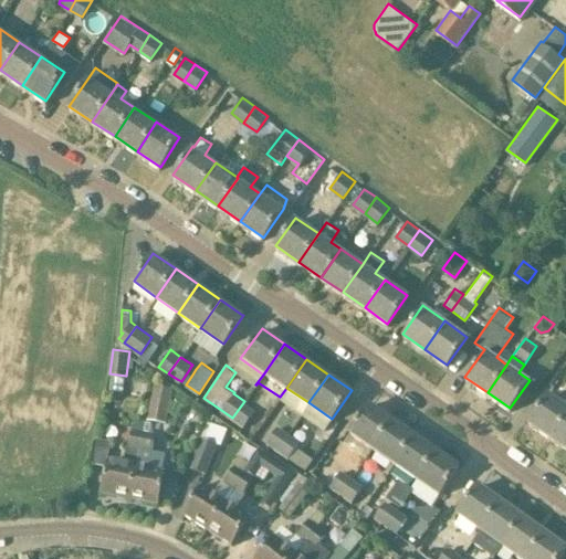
[(155,382),(148,418),(166,421),(173,386),(155,382)]
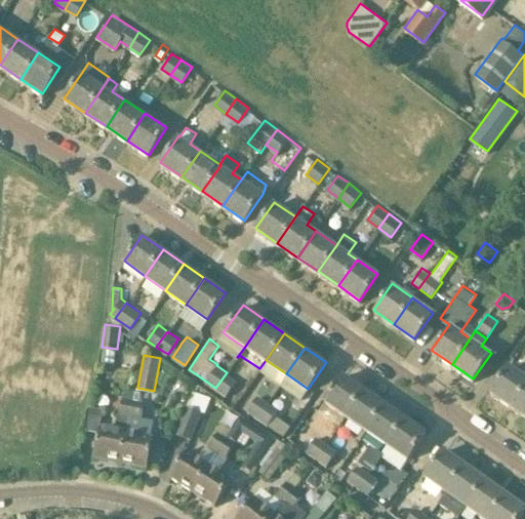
[(524,375),(508,364),(489,390),(511,404),(524,384),(524,375)]
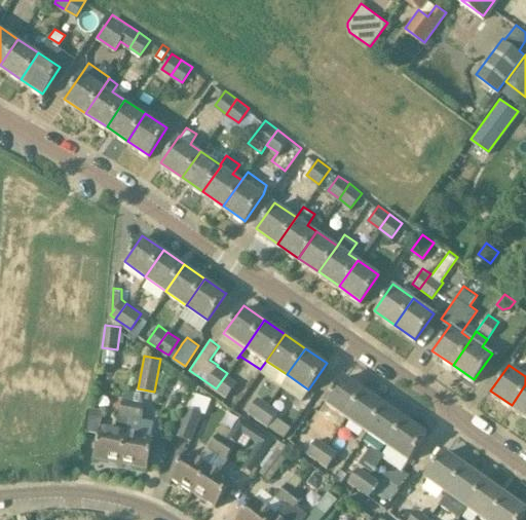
[(226,396),(236,380),(227,373),(216,388),(226,396)]
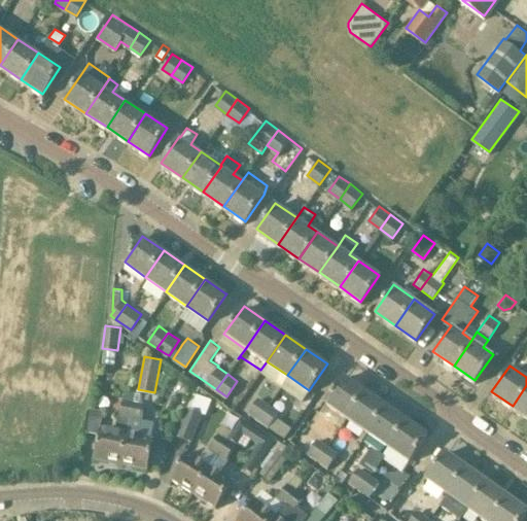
[(344,375),(325,402),(347,416),(365,390),(344,375)]
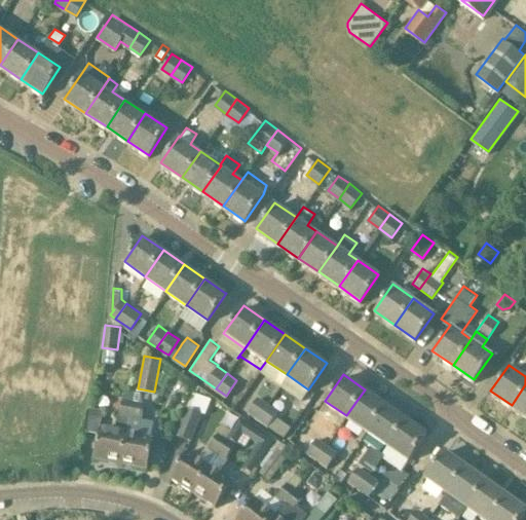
[(525,415),(525,384),(512,405),(525,415)]
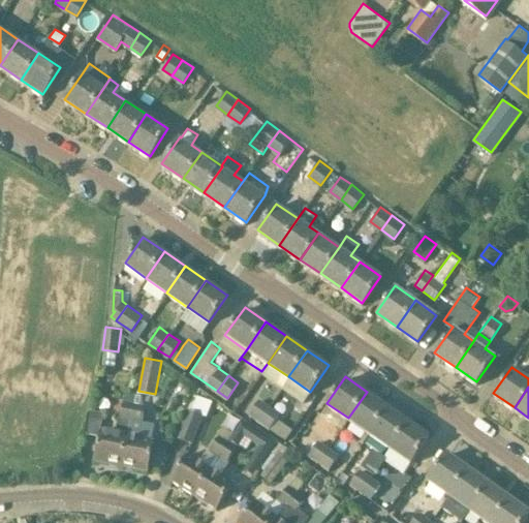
[(99,434),(94,459),(122,464),(134,401),(135,393),(125,391),(120,417),(119,416),(116,430),(100,428),(103,410),(91,408),(88,431),(99,434)]
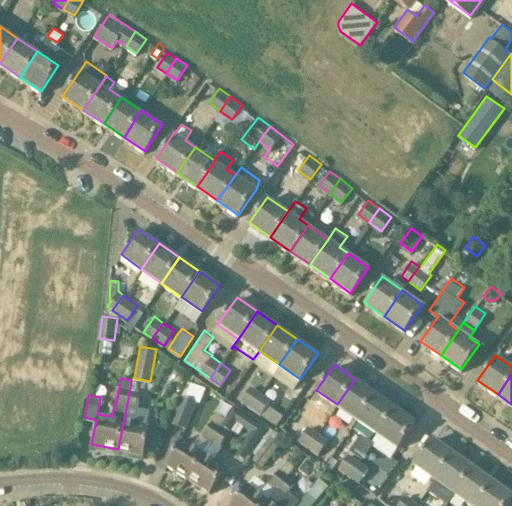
[(355,379),(337,404),(357,418),(375,392),(355,379)]
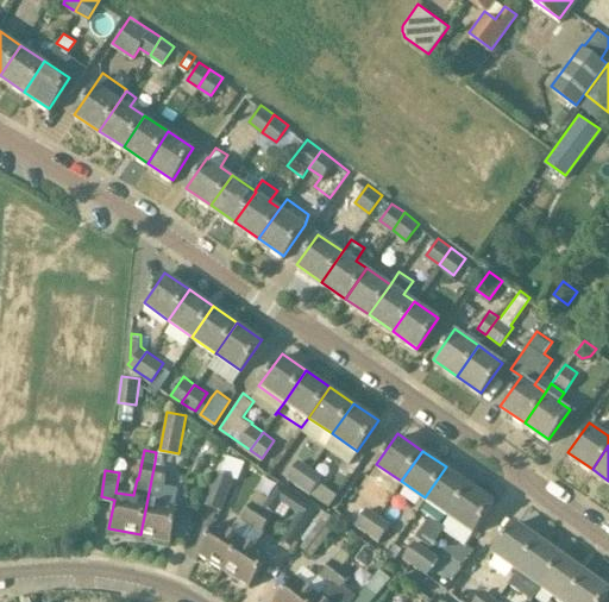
[(299,457),(287,475),(299,482),(311,465),(299,457)]
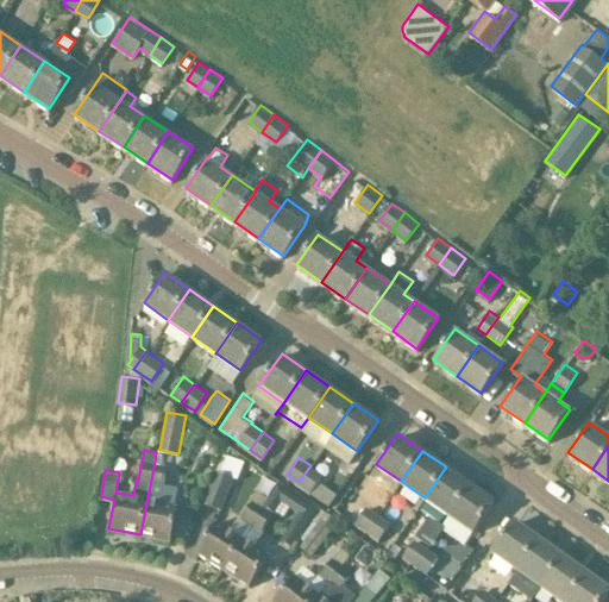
[(165,464),(155,462),(140,534),(171,540),(179,505),(175,505),(179,487),(163,484),(162,484),(165,464)]
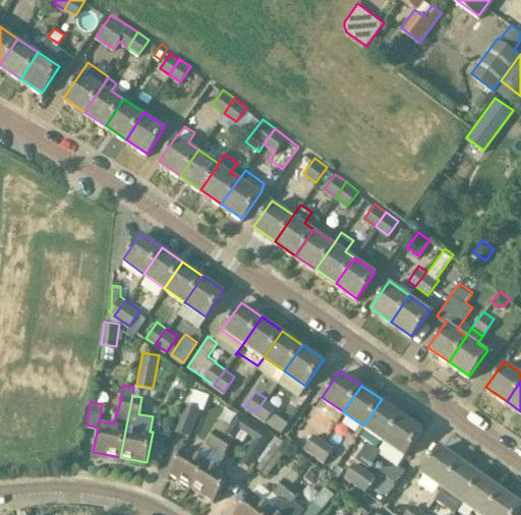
[(255,412),(266,420),(277,405),(266,398),(255,412)]
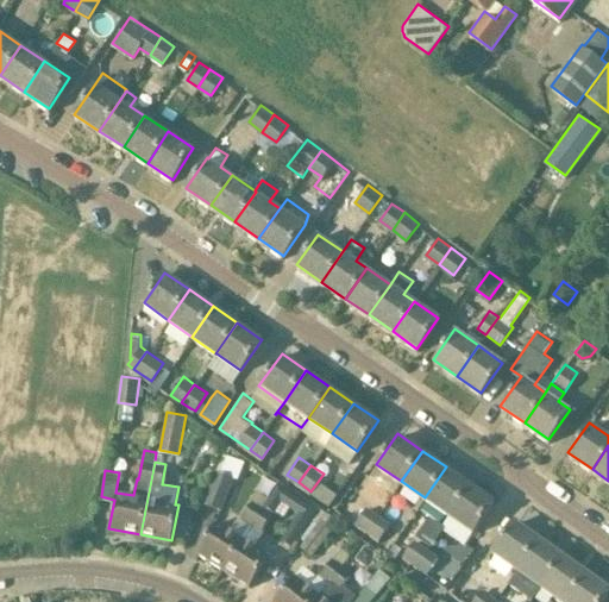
[(446,466),(425,497),(449,514),(470,483),(446,466)]
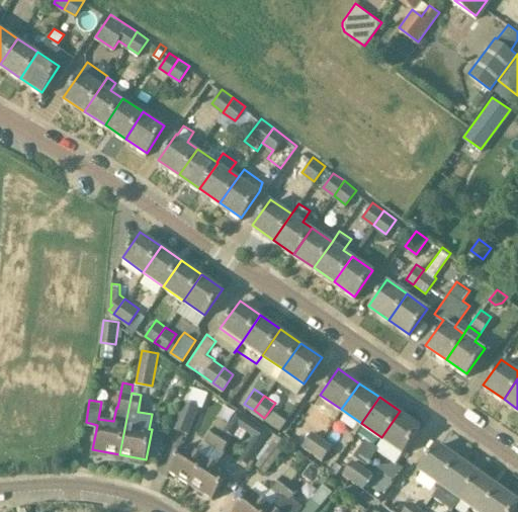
[(198,404),(183,398),(173,424),(189,430),(198,404)]
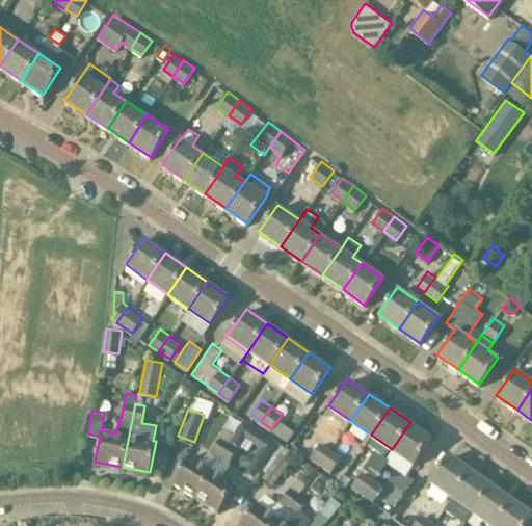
[(414,464),(431,438),(410,422),(392,449),(386,458),(406,473),(414,464)]
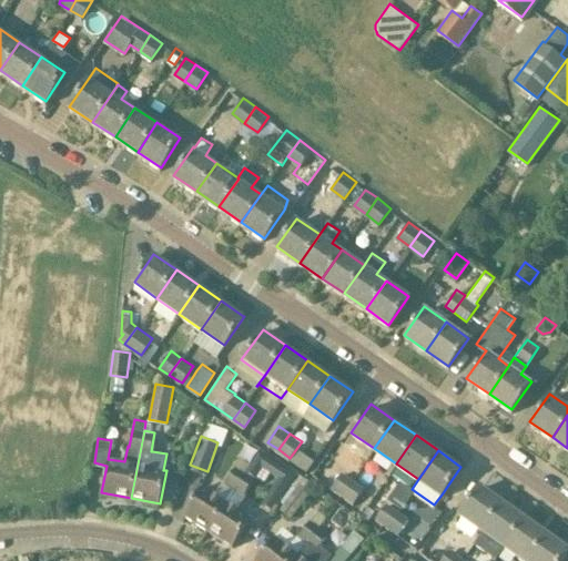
[(257,452),(247,467),(266,480),(257,493),(273,505),(292,476),(257,452)]
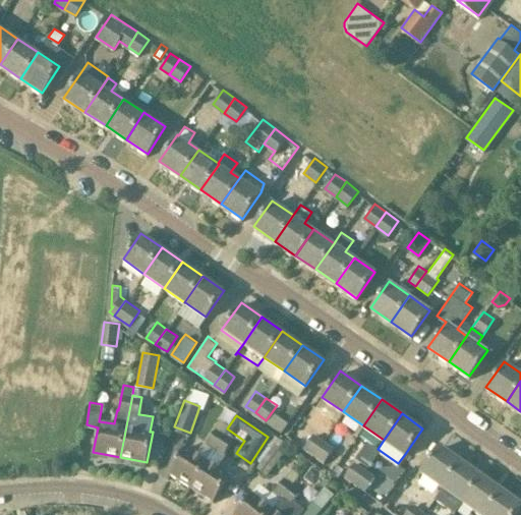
[(217,426),(207,442),(215,448),(226,432),(217,426)]
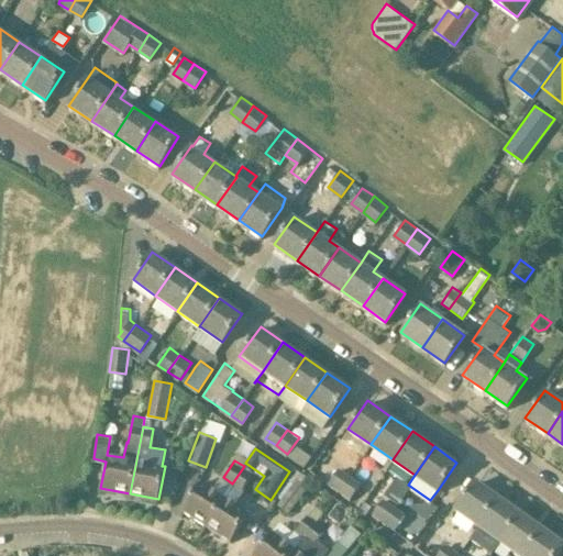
[(244,466),(232,484),(242,490),(253,473),(244,466)]
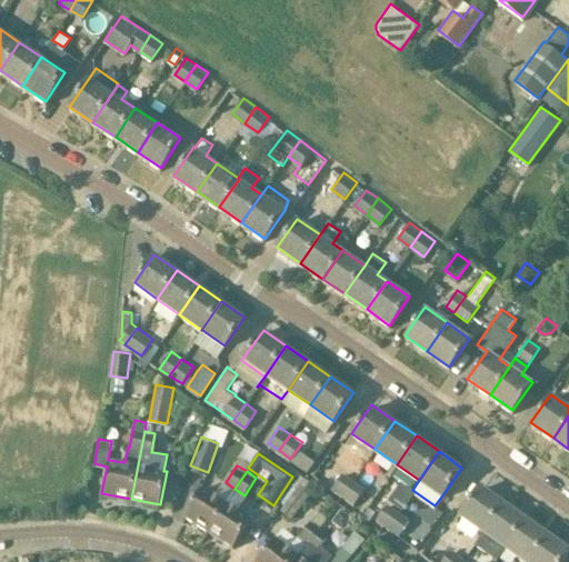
[(343,471),(331,488),(342,495),(353,479),(343,471)]
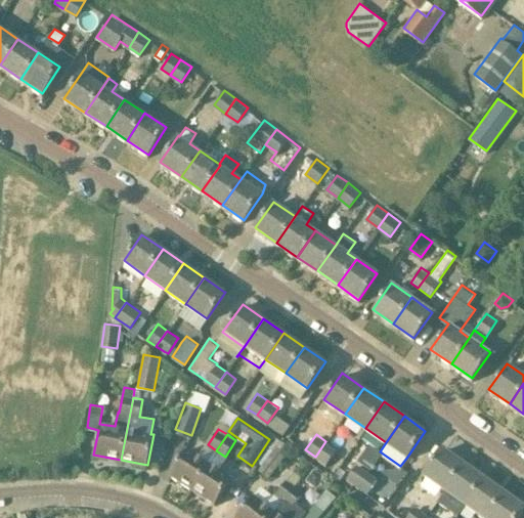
[(280,439),(258,468),(269,476),(292,447),(280,439)]
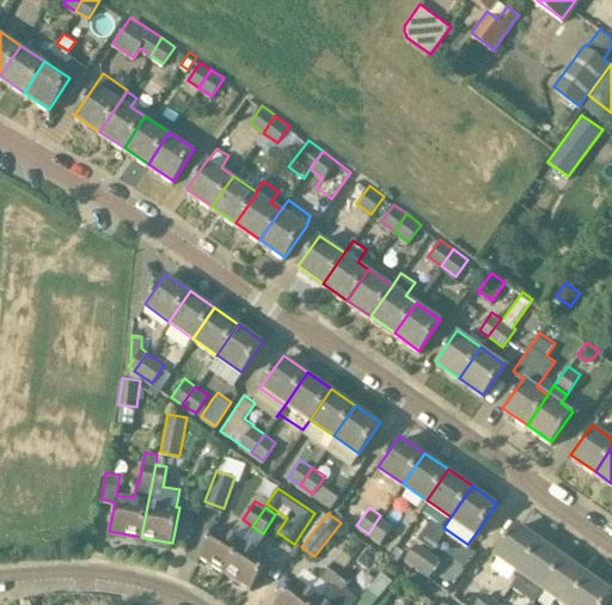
[(380,542),(393,524),(380,515),(368,533),(380,542)]
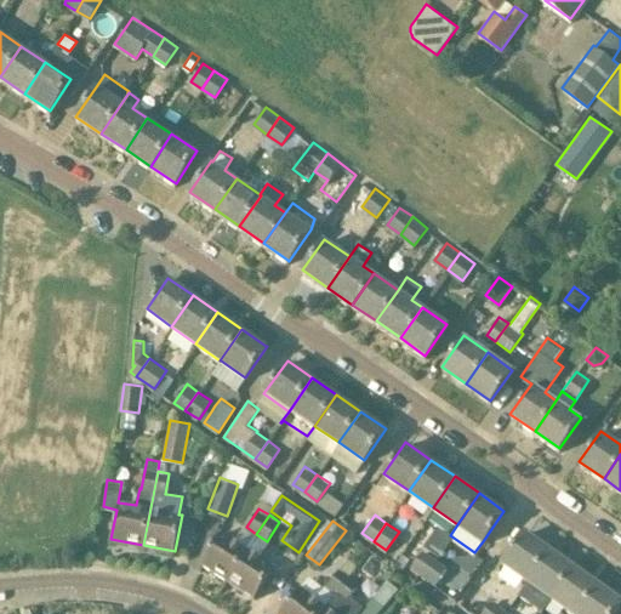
[(221,530),(201,562),(228,579),(248,547),(221,530)]
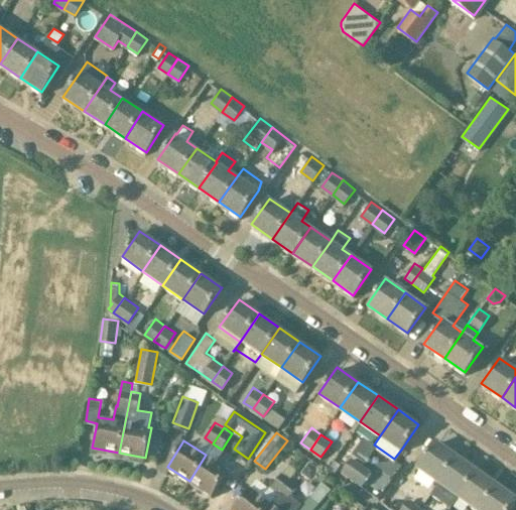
[(435,440),(416,467),(437,481),(456,456),(435,440)]
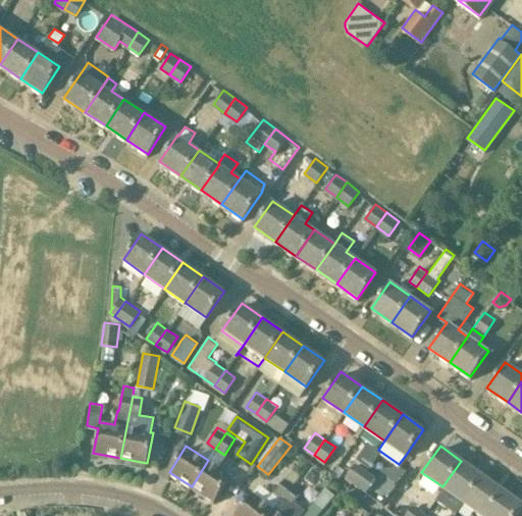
[(208,460),(192,486),(214,501),(230,474),(222,469),(208,461),(208,460)]
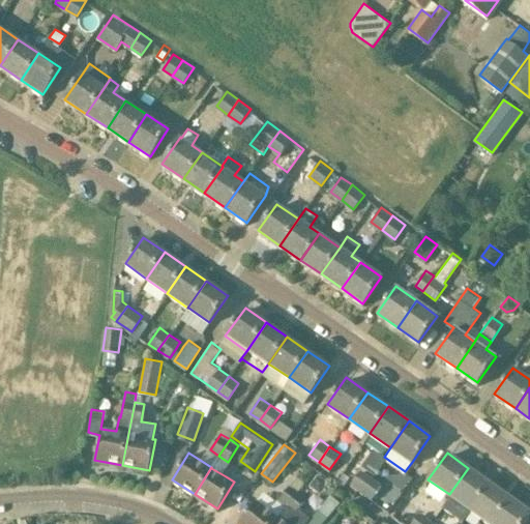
[(361,468),(351,484),(360,490),(372,475),(361,468)]
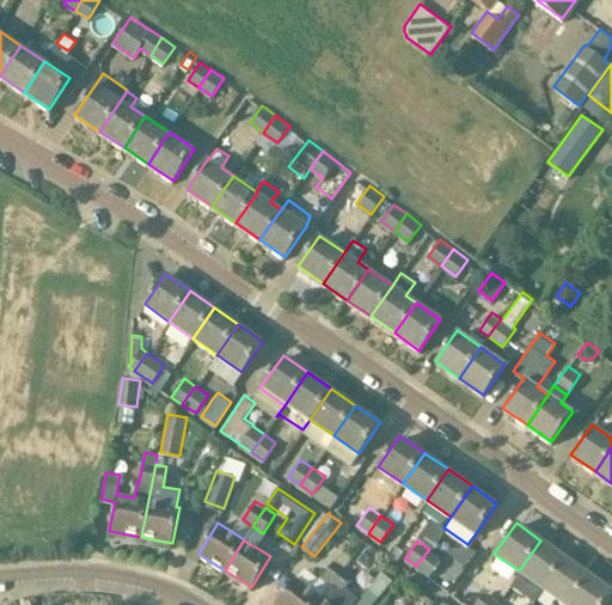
[(540,541),(519,570),(543,587),(564,557),(540,541)]
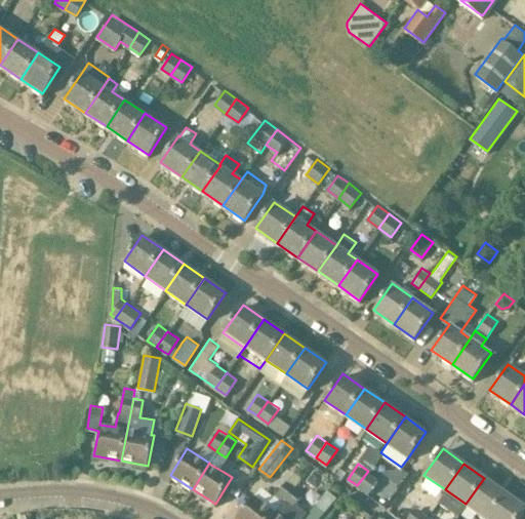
[(314,470),(306,481),(316,487),(324,476),(314,470)]
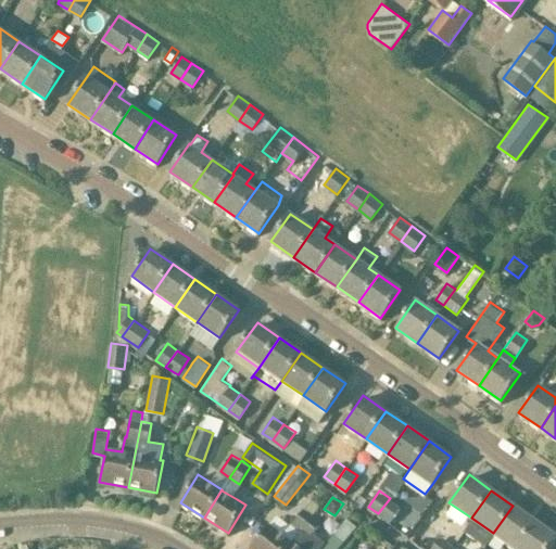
[(390,522),(401,506),(390,498),(378,513),(390,522)]
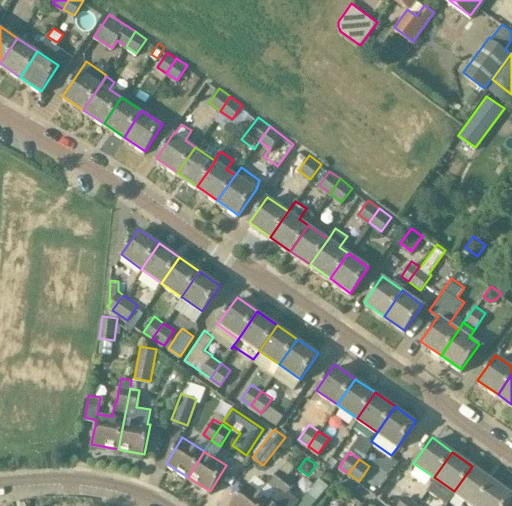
[(472,466),(454,491),(474,505),(492,480),(472,466)]
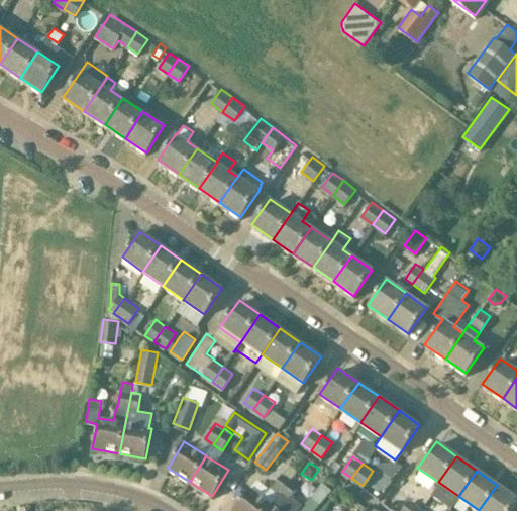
[(249,487),(231,510),(230,510),(265,510),(292,479),(283,472),(272,487),(271,486),(263,497),(249,487)]
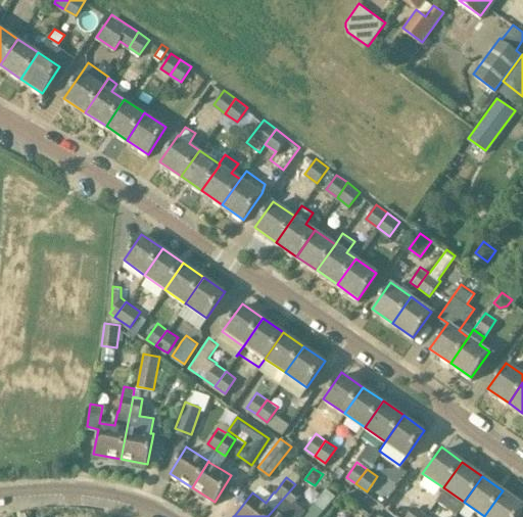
[(290,516),(298,508),(292,504),(303,490),(295,484),(268,516),(290,516)]
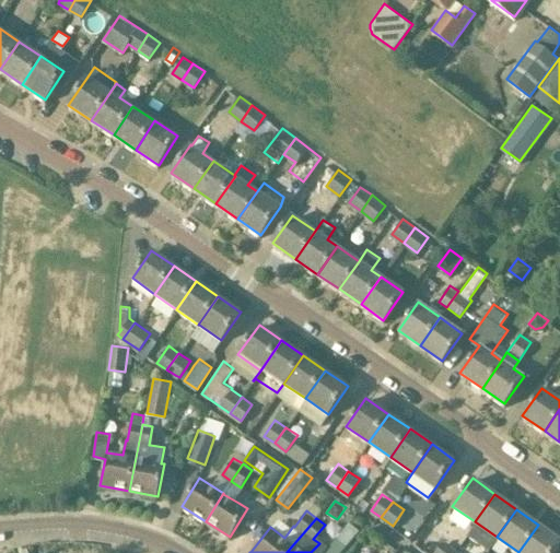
[(349,520),(322,552),(338,552),(360,528),(349,520)]
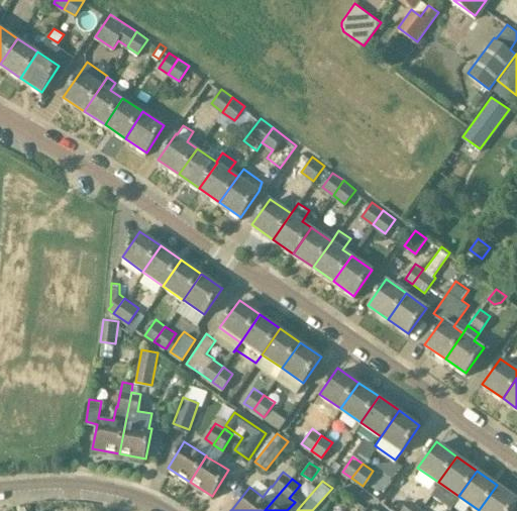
[(480,510),(509,510),(516,500),(516,498),(497,485),(479,510),(480,510)]
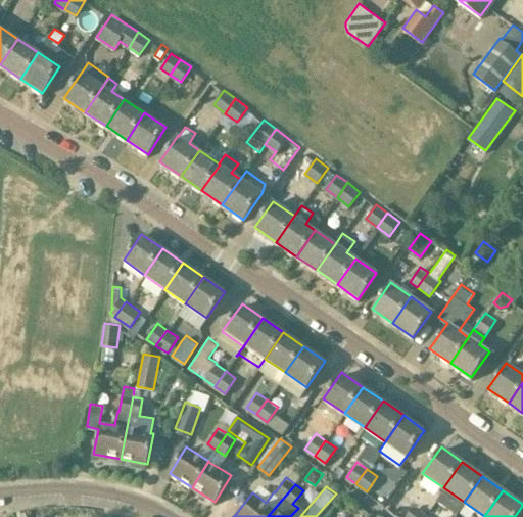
[(415,504),(405,516),(422,516),(426,512),(415,504)]
